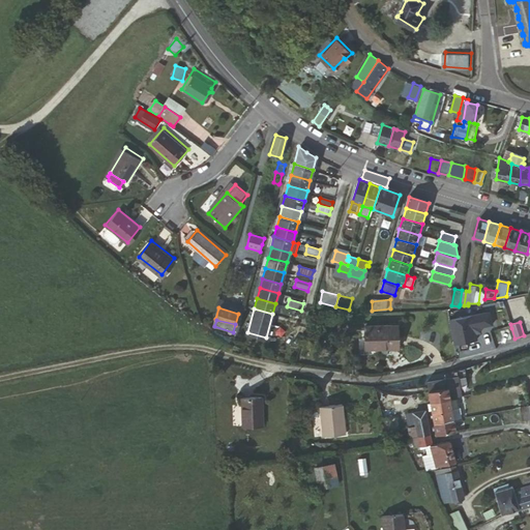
[(389,352),(401,351),(401,340),(400,328),(366,328),(366,350),(389,349),(389,352)]
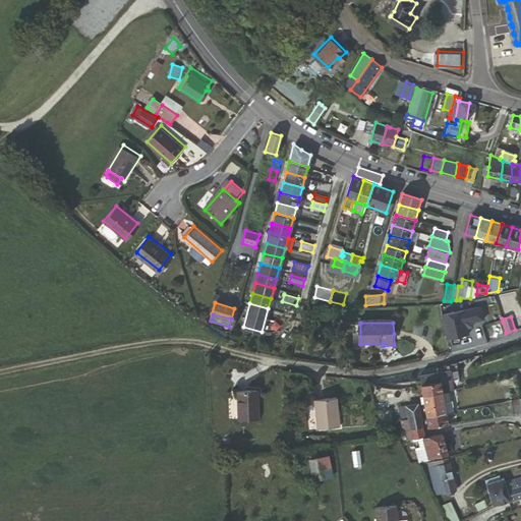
[(495,336),(503,334),(500,324),(500,323),(490,326),(495,336)]
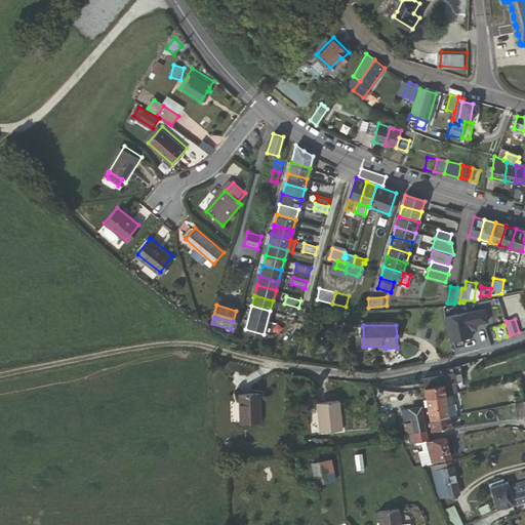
[(494,340),(498,338),(494,328),(487,330),(491,341),(494,340)]
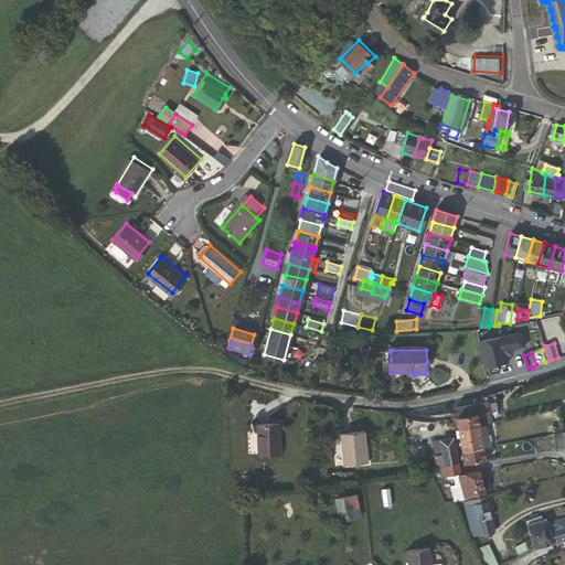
[(468,413),(480,411),(482,424),(493,422),(490,402),(467,406),(468,413)]
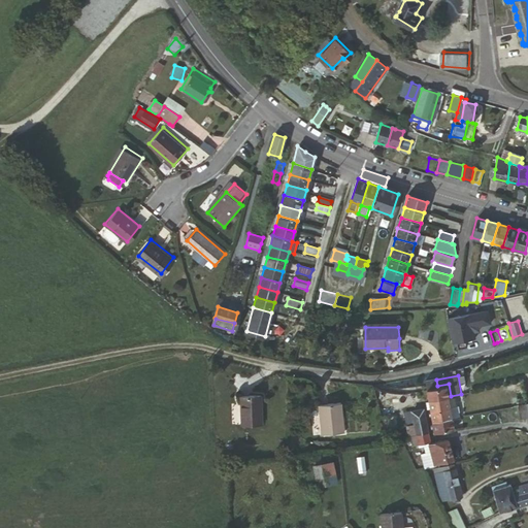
[(447,386),(427,389),(429,400),(449,396),(447,386)]
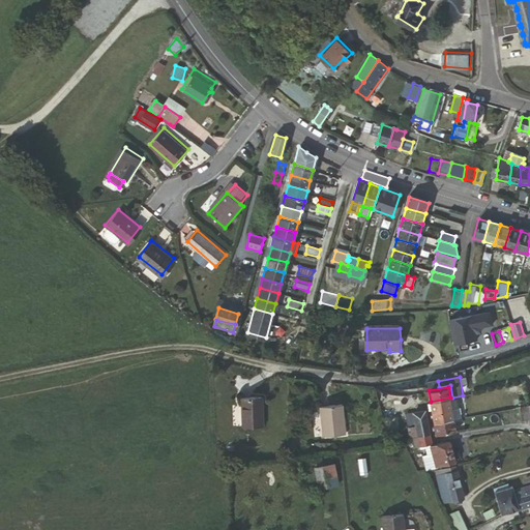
[(253,394),(240,394),(241,423),(262,423),(262,393),(253,394)]
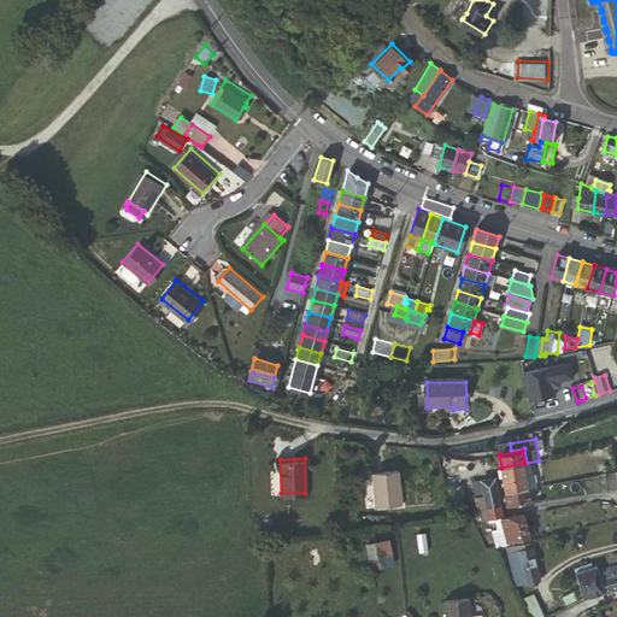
[(504,480),(527,475),(535,474),(534,462),(524,463),(501,468),(501,469),(503,477),(504,480)]
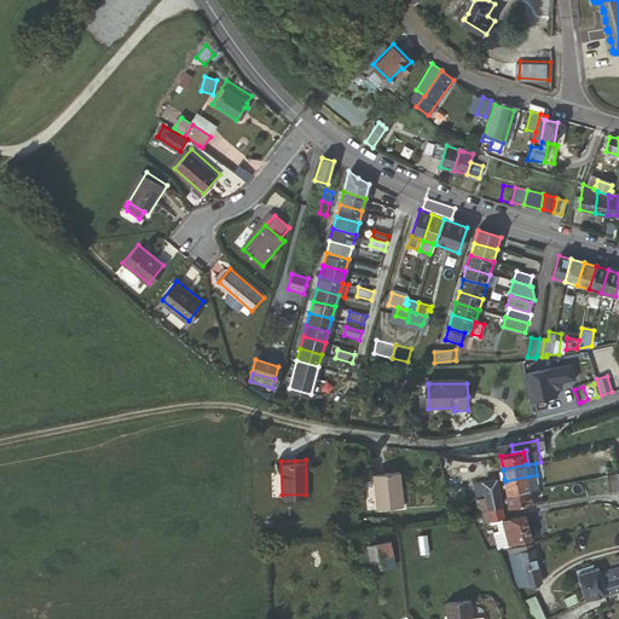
[(404,507),(398,470),(371,473),(376,509),(404,507)]
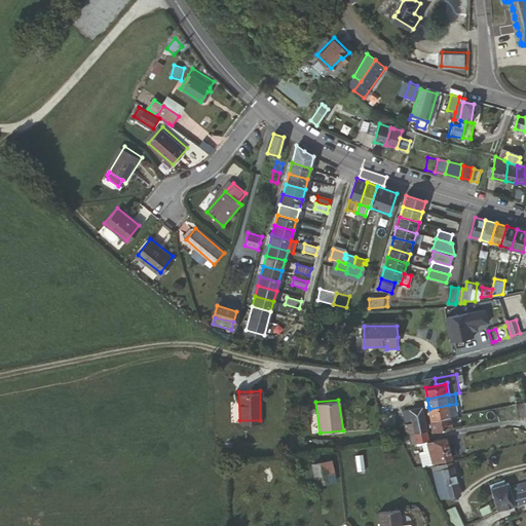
[(519,415),(525,413),(525,410),(524,402),(516,403),(519,415)]
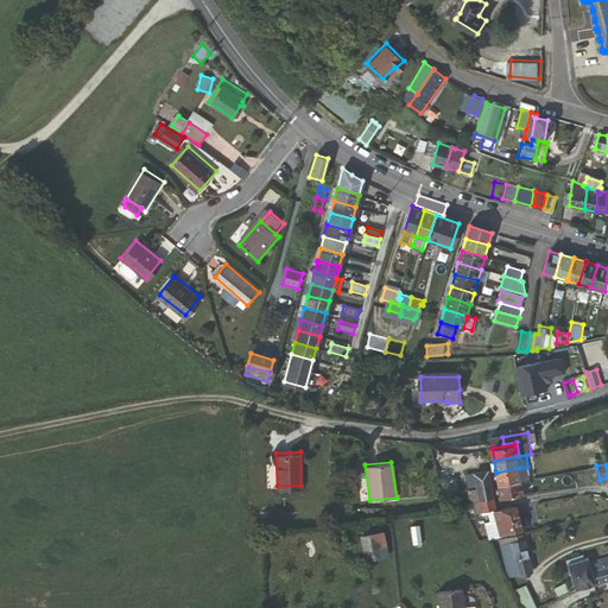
[(520,480),(519,468),(496,473),(498,485),(520,480)]
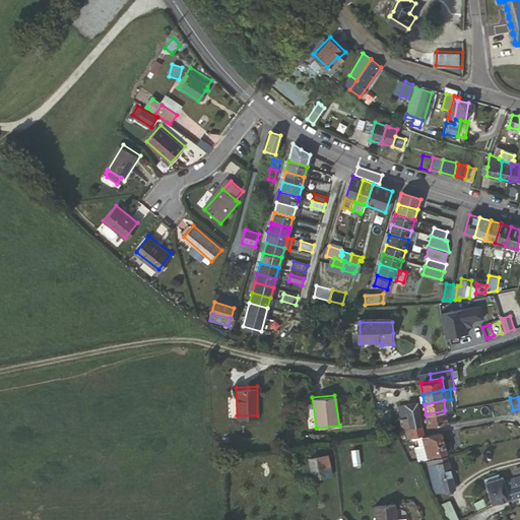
[(407,415),(419,413),(417,402),(404,404),(405,409),(407,415)]
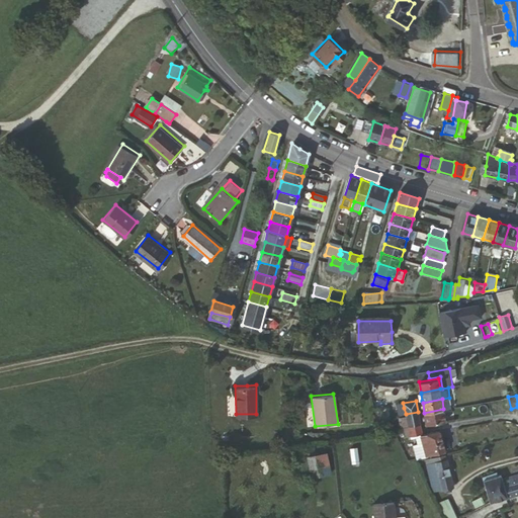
[(445,420),(443,409),(424,413),(426,423),(445,420)]
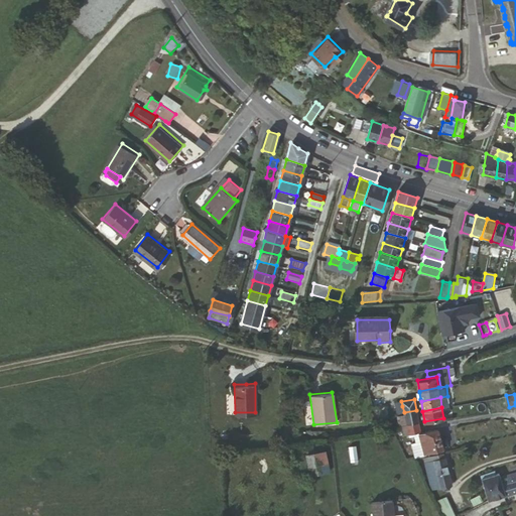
[(418,422),(416,410),(404,412),(406,424),(418,422)]
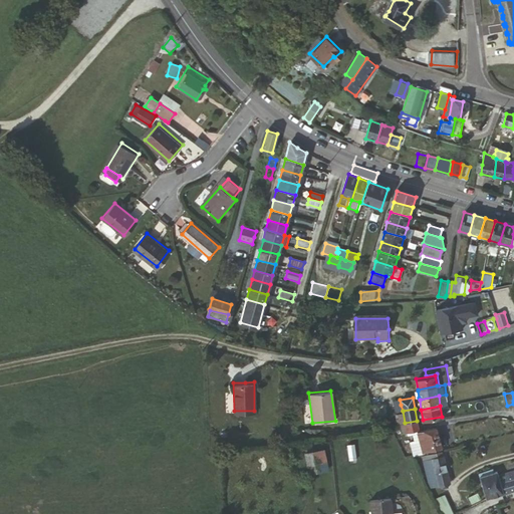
[(419,430),(417,421),(405,423),(407,432),(419,430)]
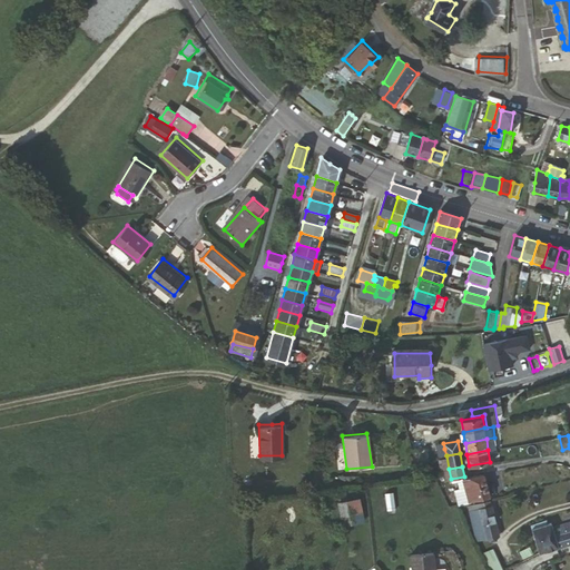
[(465,491),(487,485),(483,474),(463,479),(462,482),(464,488),(465,491)]
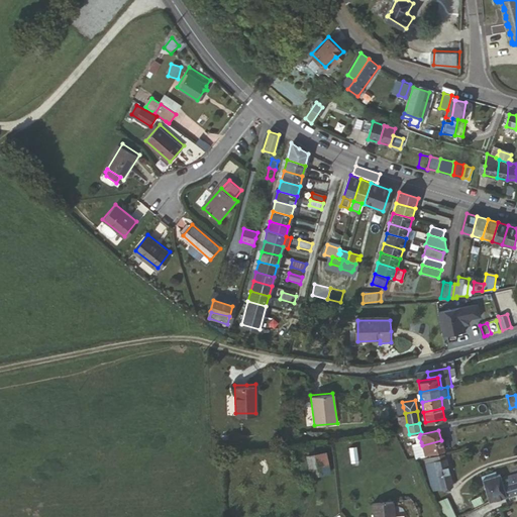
[(444,450),(441,440),(422,445),(423,448),(425,455),(444,450)]
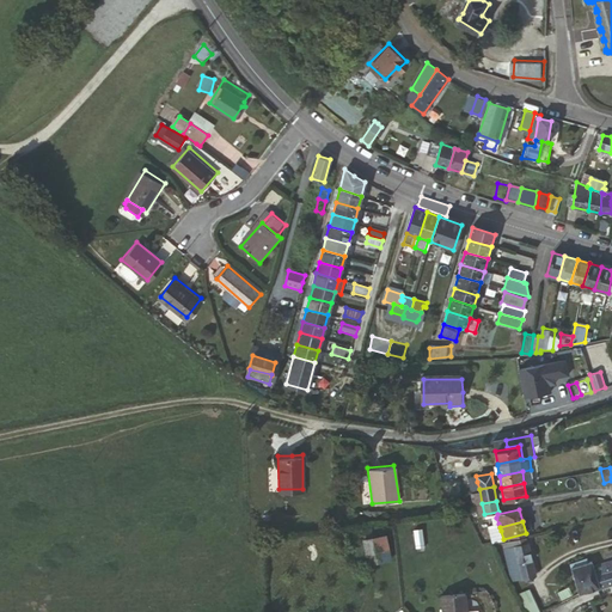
[(365,552),(387,548),(385,533),(361,537),(365,552)]
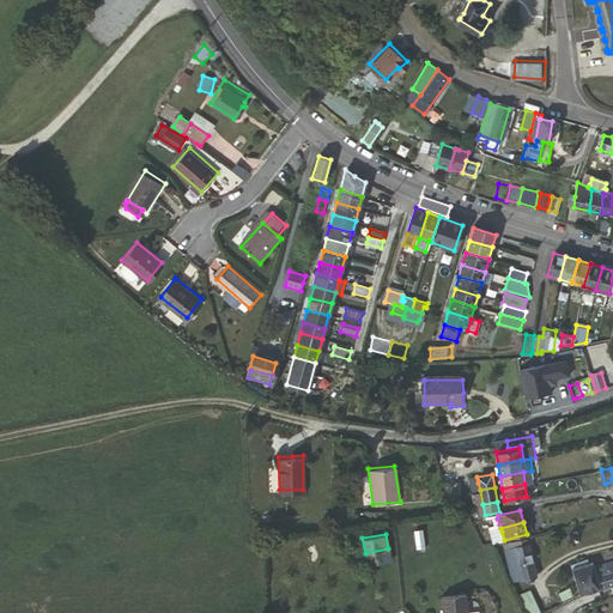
[(527,538),(503,544),(505,550),(510,548),(509,546),(526,541),(526,545),(528,544),(527,538)]
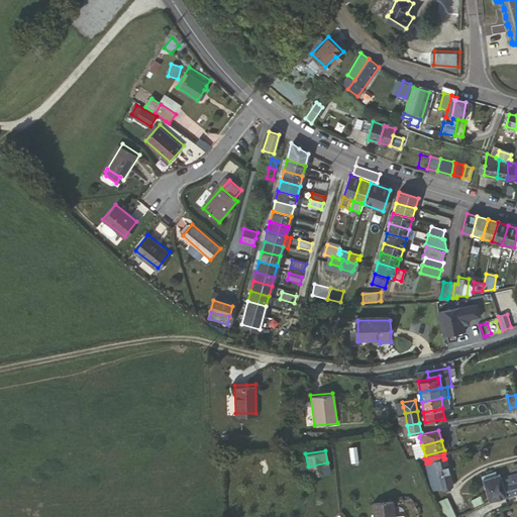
[(439,485),(451,482),(445,458),(443,459),(430,462),(426,463),(429,476),(436,474),(438,480),(439,485)]
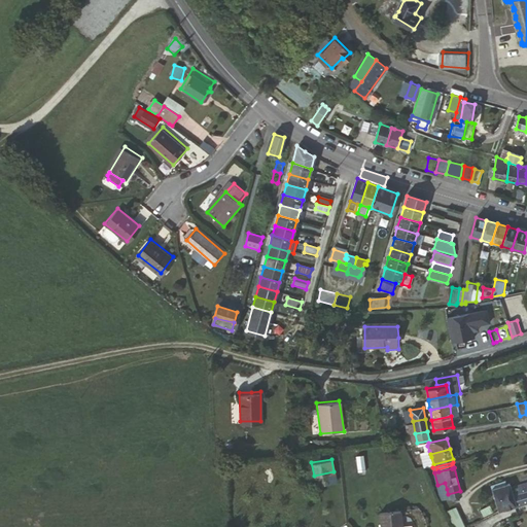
[(445,483),(437,485),(438,491),(447,489),(445,483)]
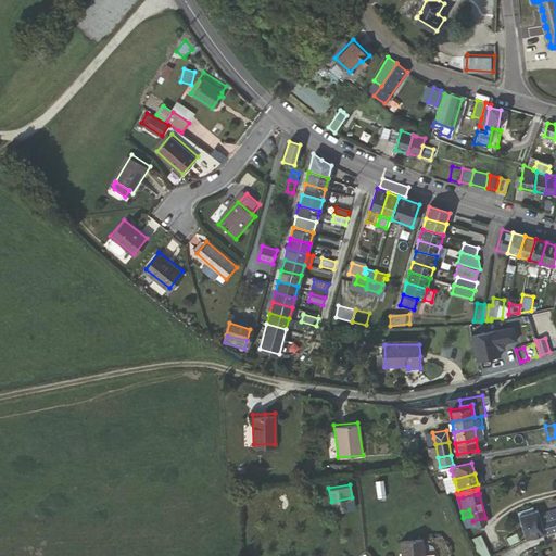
[(542,522),(540,514),(539,509),(535,510),(528,513),(525,514),(532,538),(545,533),(542,522)]
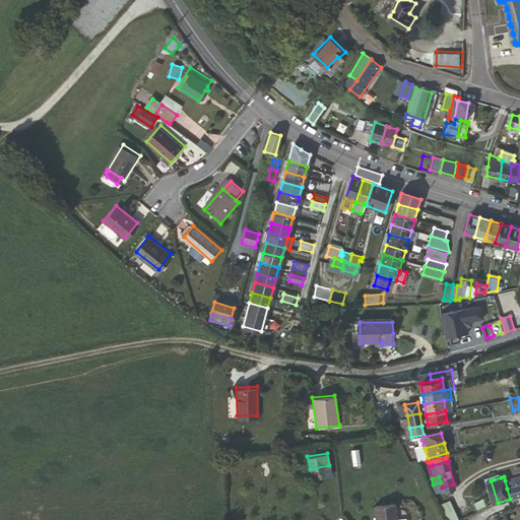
[(516,485),(514,478),(505,480),(507,489),(516,485)]
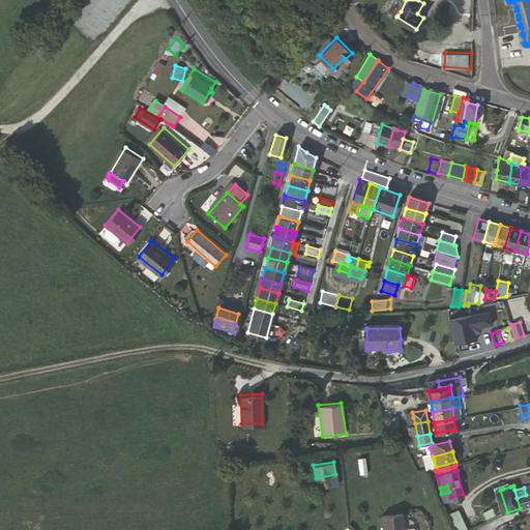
[(529,493),(526,495),(517,498),(520,508),(529,505),(529,493)]
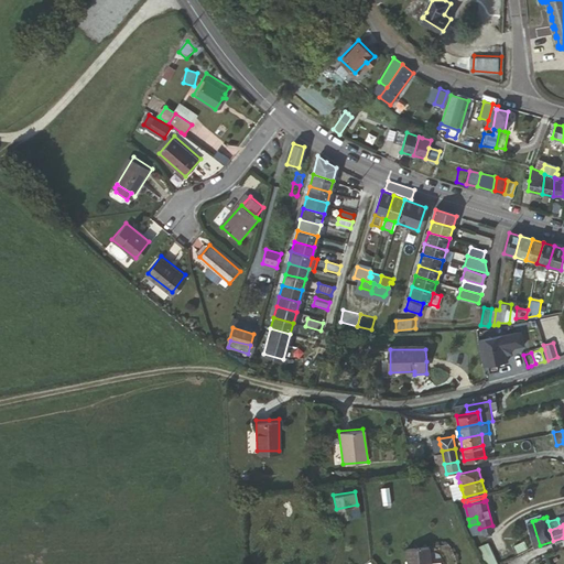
[(476,548),(484,563),(497,563),(486,542),(476,548)]
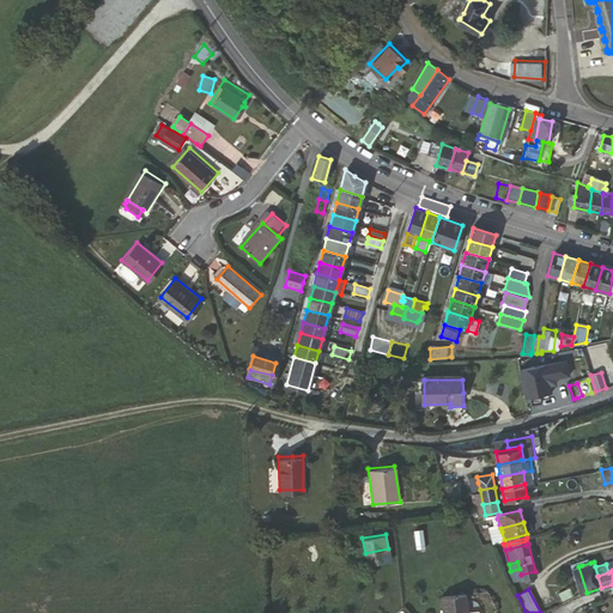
[(444,612),(469,612),(468,594),(443,598),(444,612)]
